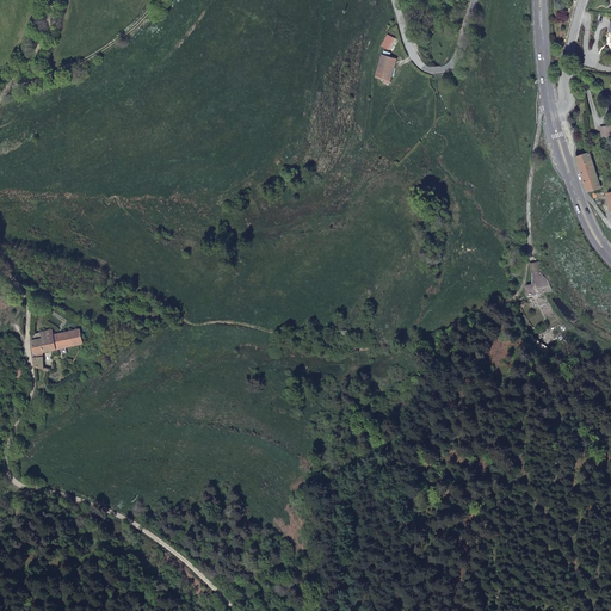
[(390,49),(396,38),(389,34),(383,45),(390,49)]
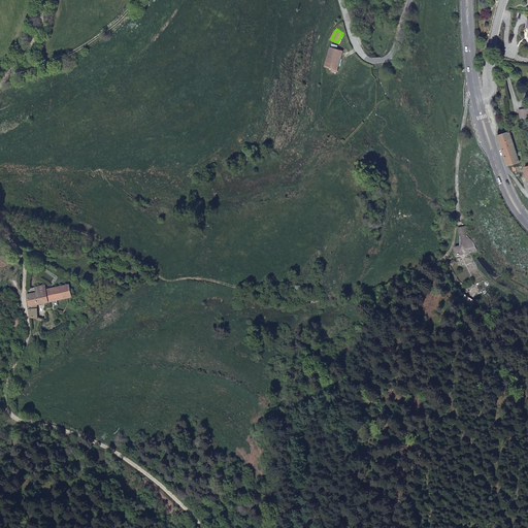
[(337,72),(343,52),(331,47),(325,66),(332,68),(332,70),(337,72)]
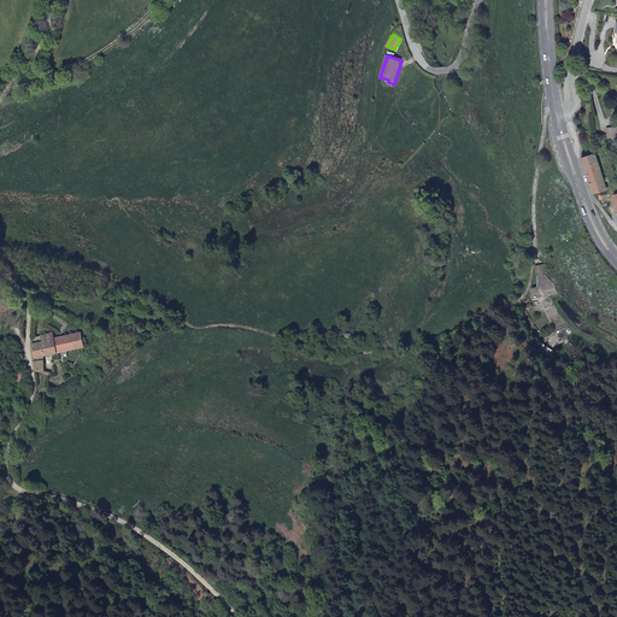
[(582,159),(593,193),(607,191),(595,157),(597,157),(597,154),(582,159)]
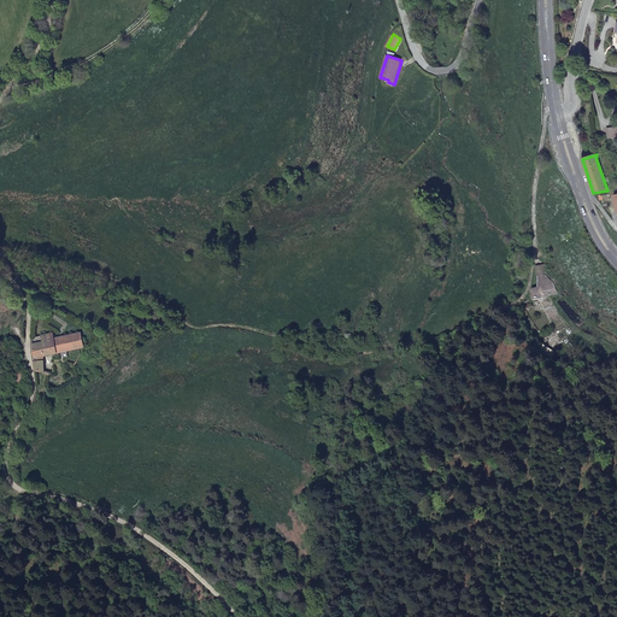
[(544,266),(535,266),(536,278),(538,278),(538,289),(530,292),(533,300),(558,294),(553,285),(546,277),(544,266)]
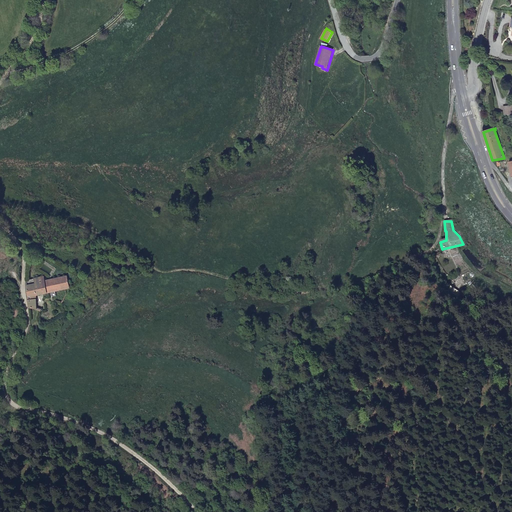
[(43,277),(27,281),(29,307),(36,309),(35,294),(70,287),(68,276),(44,281),(43,277)]
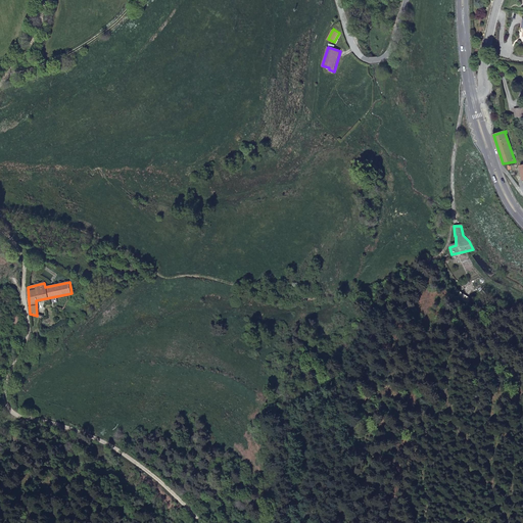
All buildings are outlined.
